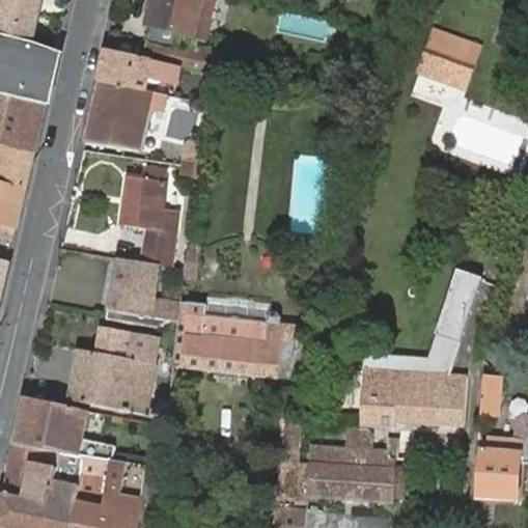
[(0,32),(23,39),(31,0),(0,0),(0,32)]
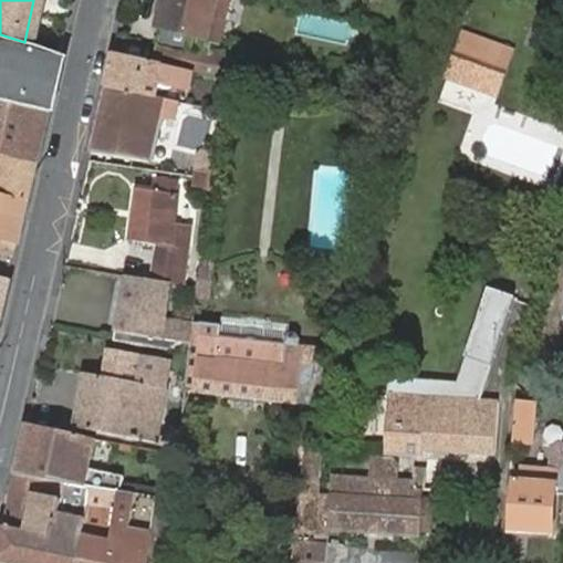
[(155,44),(185,51),(186,44),(188,34),(197,35),(204,38),(217,41),(222,19),(225,9),(226,0),(165,0),(159,27),(155,44)]
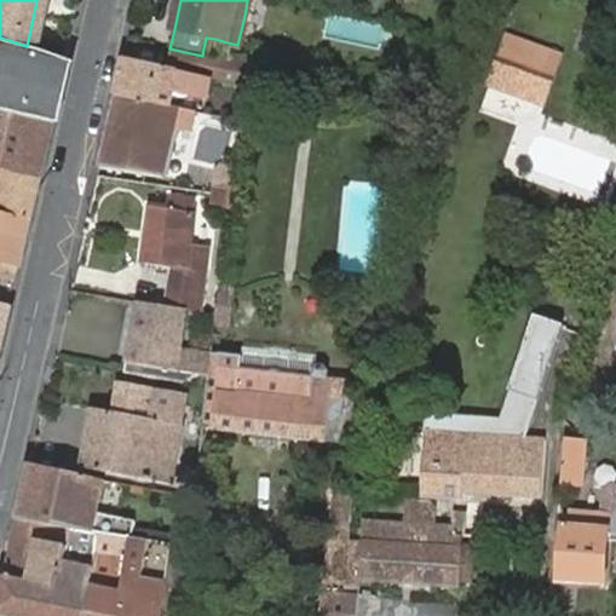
[(499,33),(485,88),(545,103),(558,46),(499,33)]
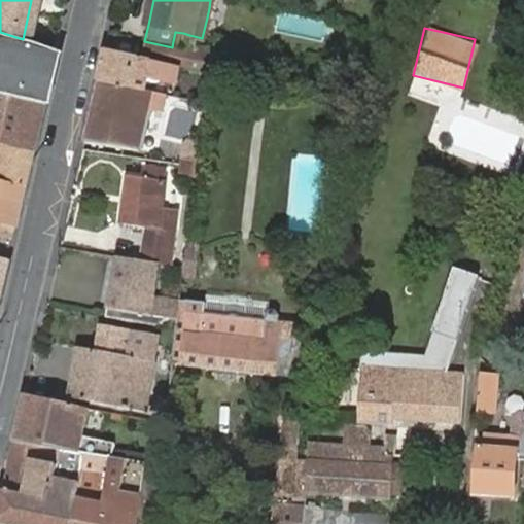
[(0,92),(15,96),(21,75),(23,66),(29,41),(23,39),(0,32),(0,92)]
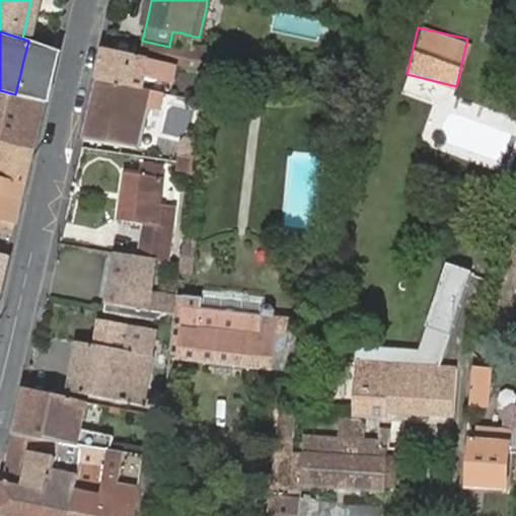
[(34,67),(48,58),(50,47),(28,41),(22,65),(34,67)]
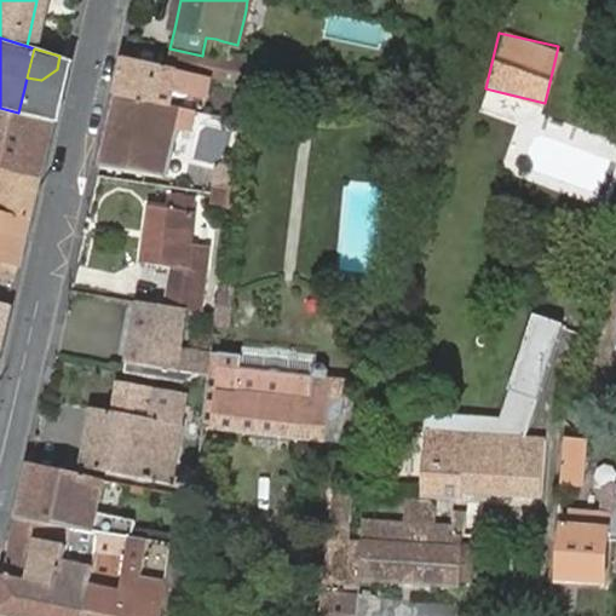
[(195,72),(242,81),(247,57),(248,56),(230,51),(228,62),(207,57),(202,56),(170,49),(166,65),(195,72)]
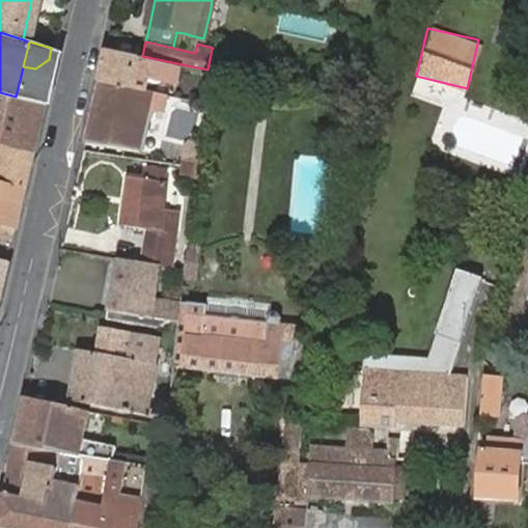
[(166,68),(167,61),(142,56),(105,49),(98,80),(145,90),(147,78),(139,77),(142,64),(150,65),(166,68)]
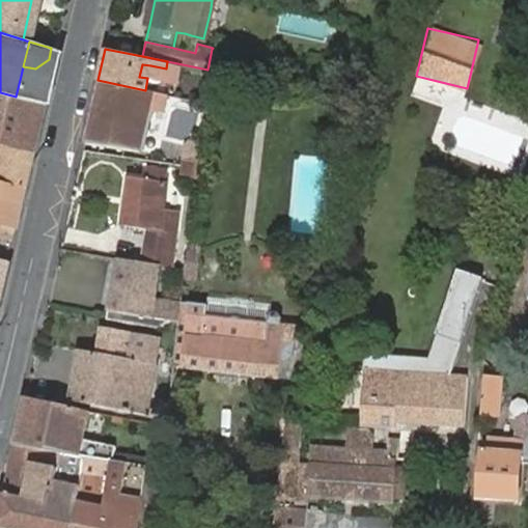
[(311,52),(309,64),(326,67),(329,55),(311,52)]
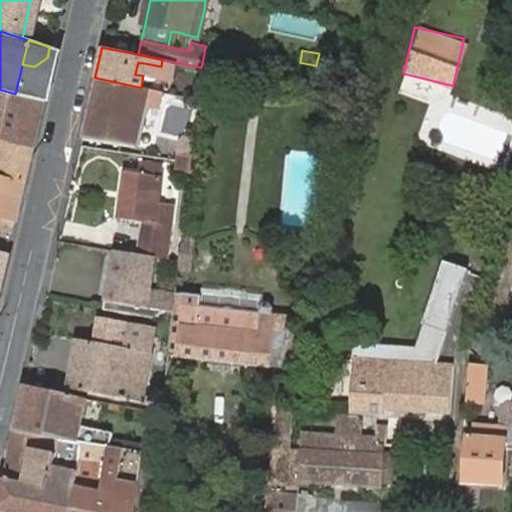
[(143,75),(146,63),(138,62),(135,74),(143,75)]
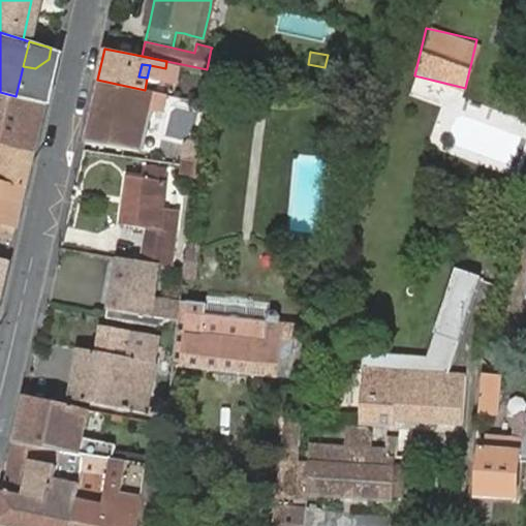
[(16,96),(38,101),(41,90),(32,79),(21,75),(16,96)]
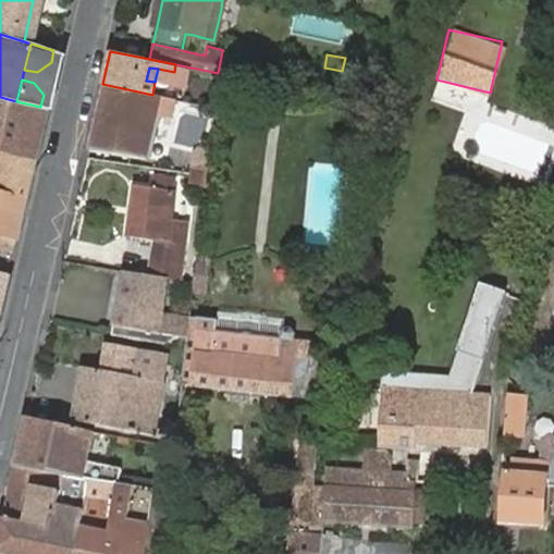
[(168,117),(172,98),(152,95),(102,84),(95,114),(87,148),(145,157),(155,113),(168,117)]
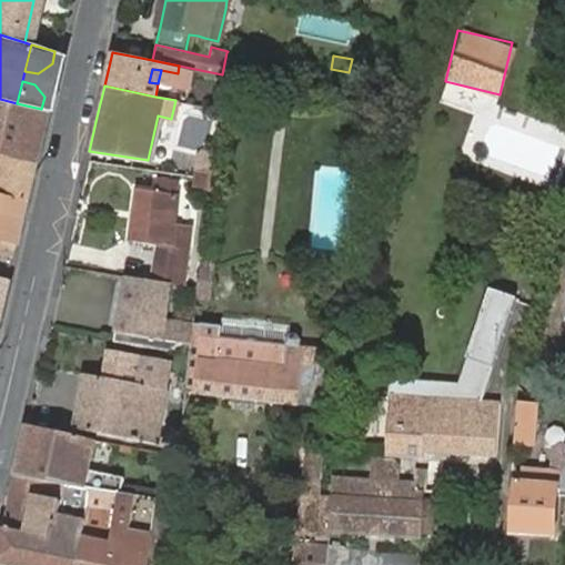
[(0,152),(30,159),(41,109),(17,103),(0,99),(0,152)]
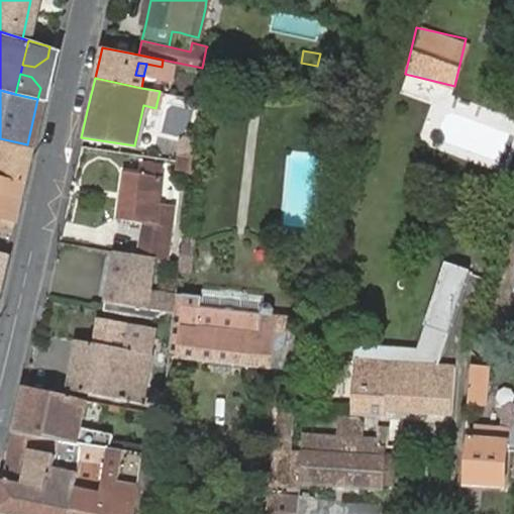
[(0,175),(19,180),(27,144),(0,138),(0,175)]
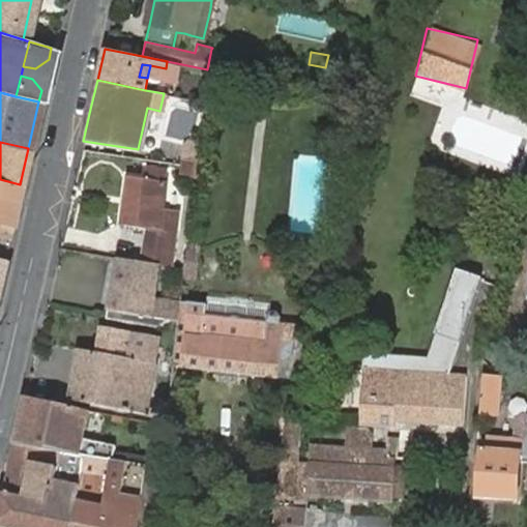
[(193,159),(196,144),(186,142),(184,157),(193,159)]
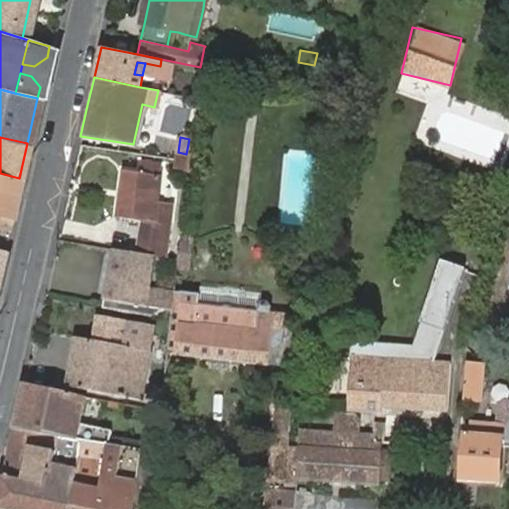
[(174,152),(173,157),(173,166),(184,168),(186,154),(178,152),(174,152)]
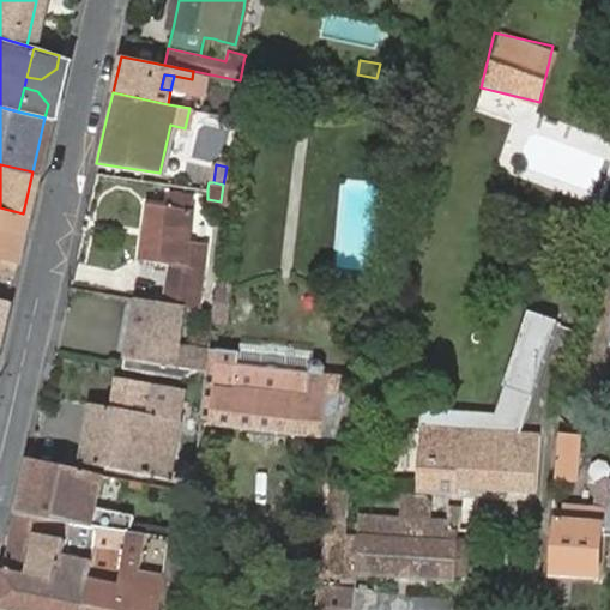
[(167,204),(145,201),(139,258),(169,261),(164,302),(181,303),(195,306),(197,306),(204,242),(186,240),(192,194),(168,189),(167,204)]
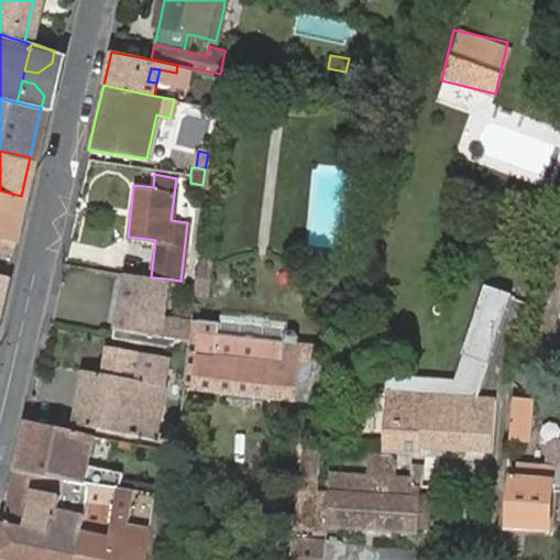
[(0,237),(11,239),(21,196),(0,190),(0,237)]
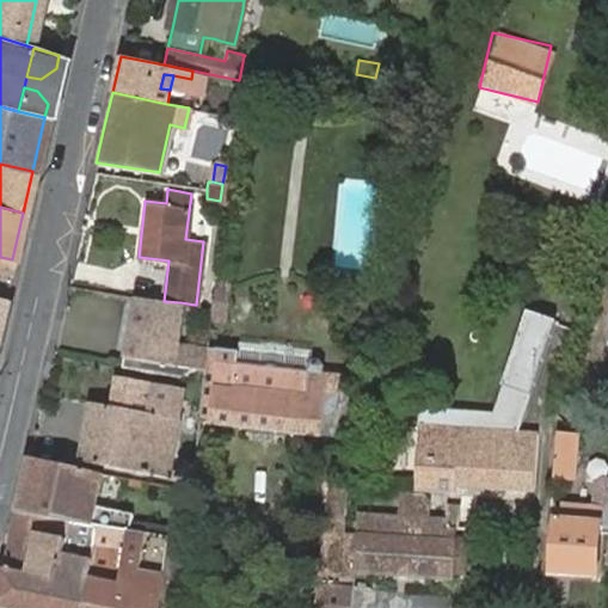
[(0,271),(8,274),(12,259),(0,257),(0,271)]
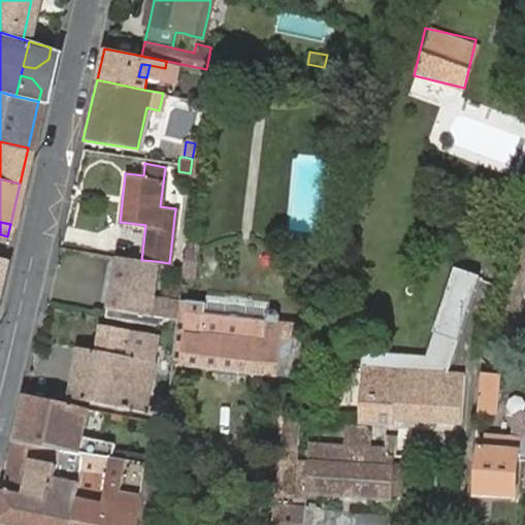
[(182,265),(181,273),(182,273),(193,276),(197,244),(186,243),(185,242),(182,265)]
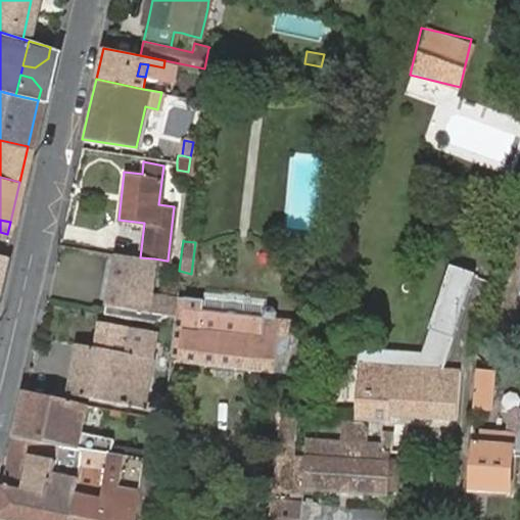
[(167,314),(174,316),(176,297),(149,293),(154,258),(140,257),(114,253),(104,303),(102,313),(153,322),(156,322),(167,314)]
